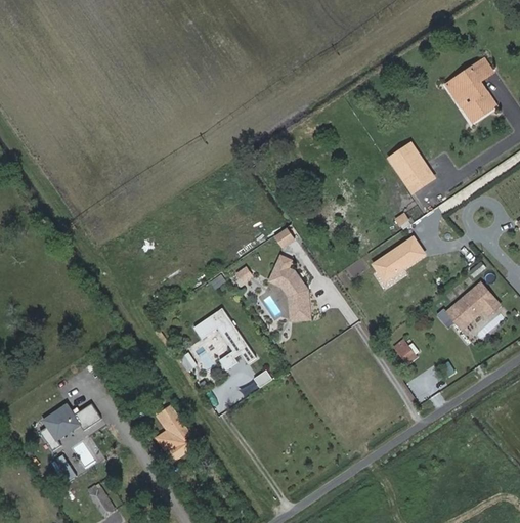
[(446,87),(473,126),(497,109),(487,92),(482,96),(479,92),(480,91),(481,89),(481,88),(480,85),(479,83),(478,83),(491,73),(483,60),(446,87)]
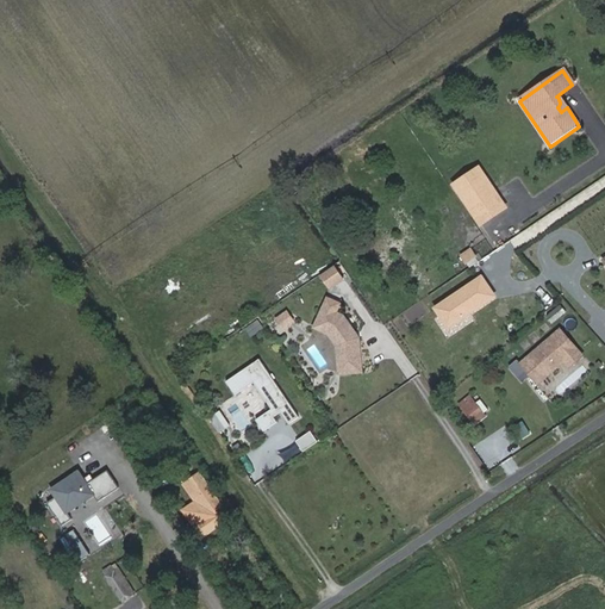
[(480,227),(505,211),(479,171),(454,187),(480,227)]
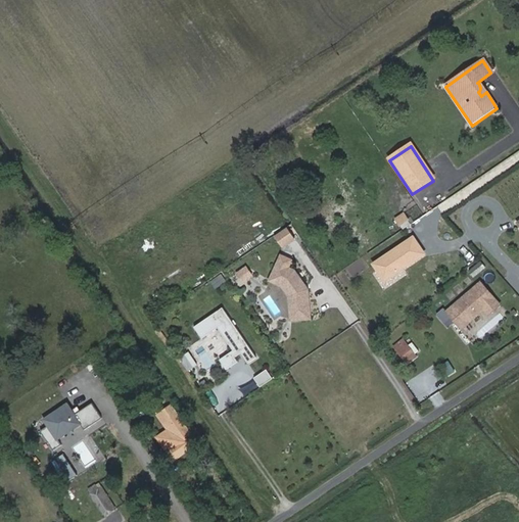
[(290,227),(275,233),(281,246),(295,240),(290,227)]
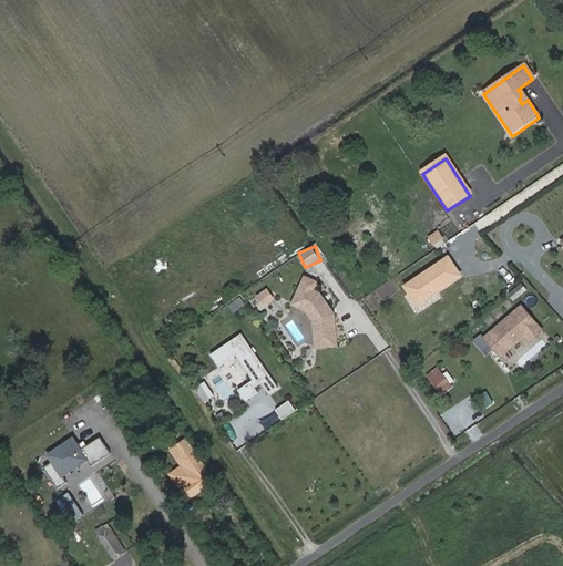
[(401,287),(413,305),(454,277),(443,259),(401,287)]
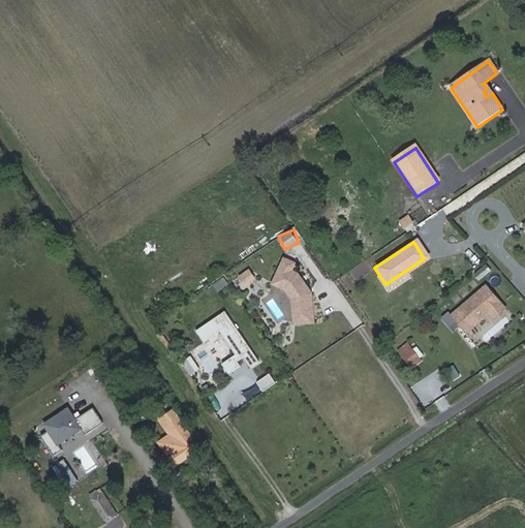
[(296,271),(295,258),(276,258),(276,287),(289,287),(290,323),(312,323),(311,271),(296,271)]
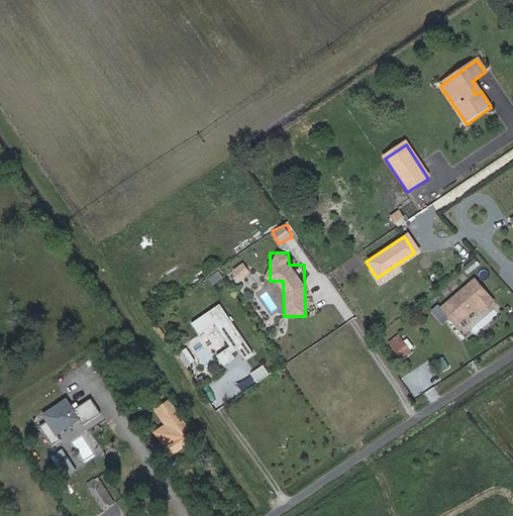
[(479,290),(487,283),(473,267),(448,287),(451,290),(441,299),(453,313),(464,305),(463,303),(479,290)]
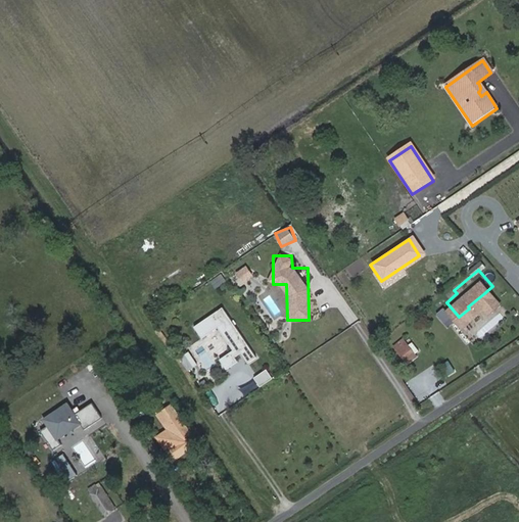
[(469,309),(471,311),(487,297),(484,293),(468,306),(469,309)]
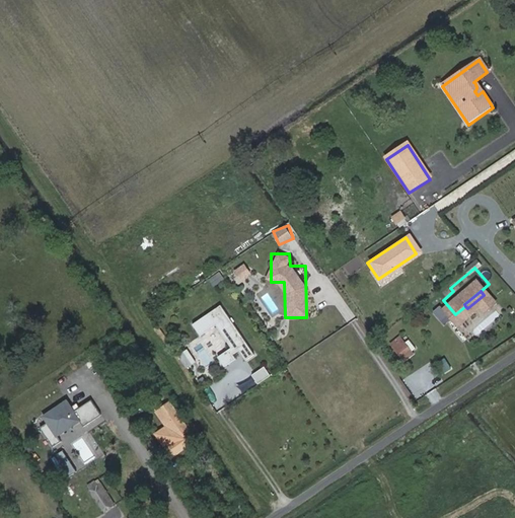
[(220,304),(190,323),(199,337),(216,325),(230,348),(220,354),(221,357),(244,342),(220,304)]
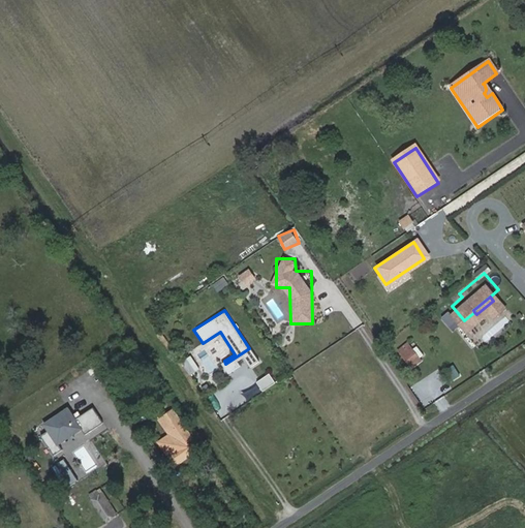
[(407,348),(397,355),(408,370),(419,363),(407,348)]
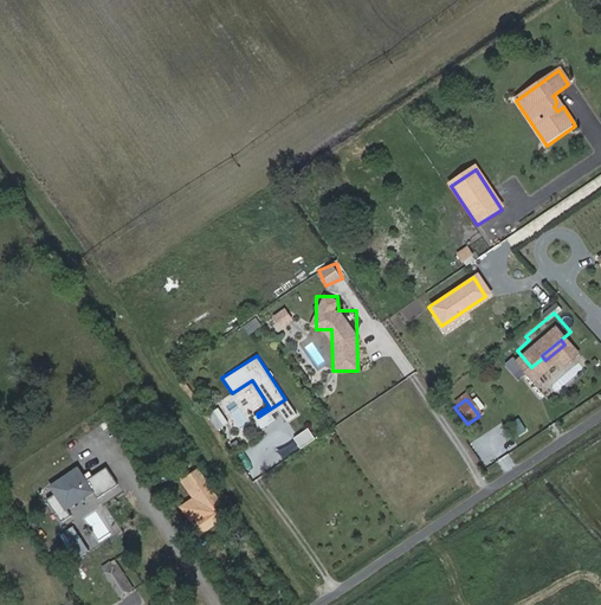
[(308,427),(292,437),(299,448),(315,438),(308,427)]
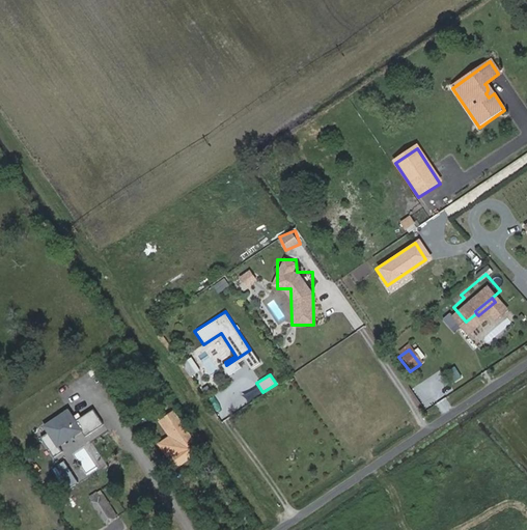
[(44,435),(49,448),(83,436),(73,409),(43,421),(47,434),(44,435)]
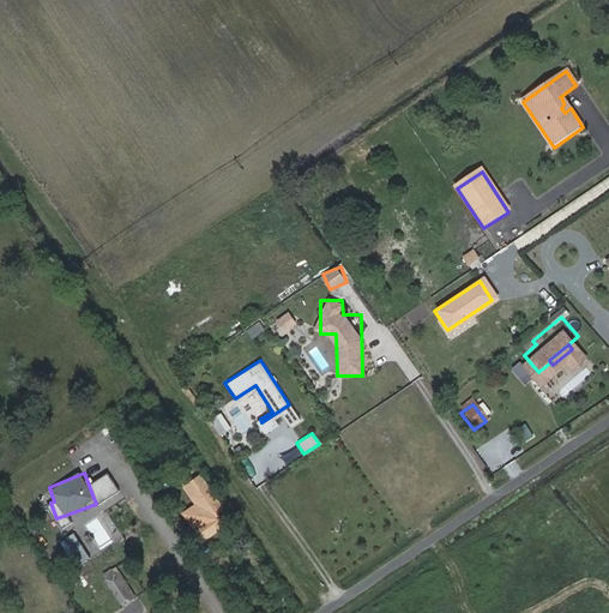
[(185,484),(205,516),(193,524),(200,538),(223,522),(216,511),(222,508),(200,473),(185,484)]
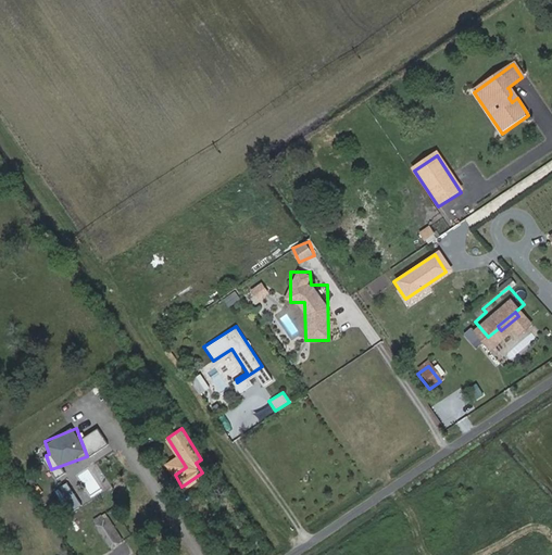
[(98,429),(82,437),(89,453),(107,445),(98,429)]
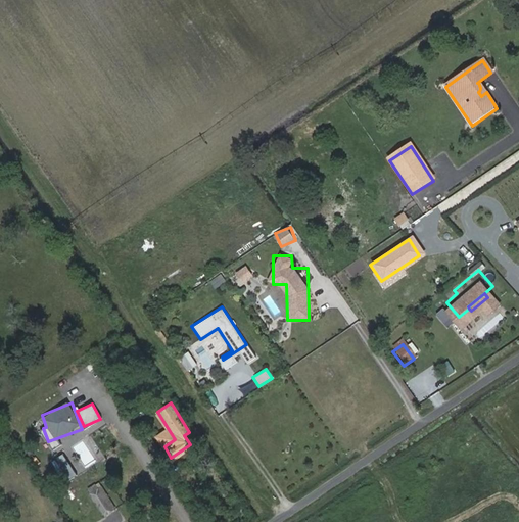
[(100,482),(88,487),(99,515),(111,510),(100,482)]
